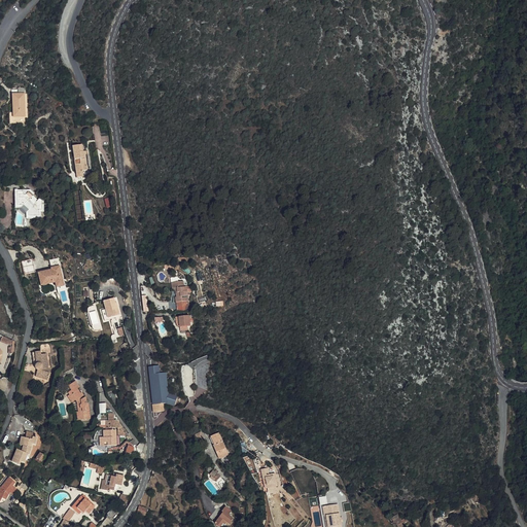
[(25,94),(12,94),(12,112),(12,117),(25,116),(25,94)]
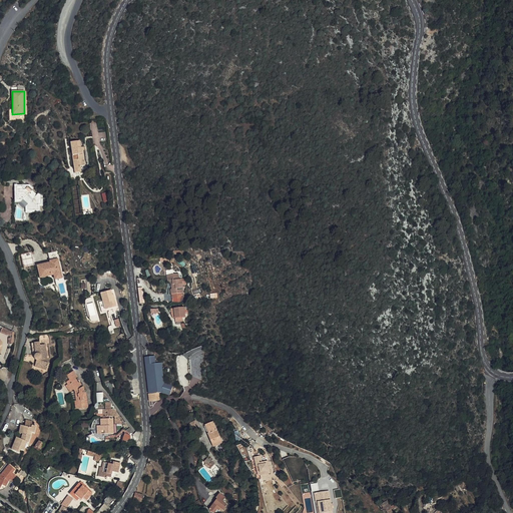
[(9,119),(24,119),(24,113),(12,114),(12,109),(9,109),(9,119)]
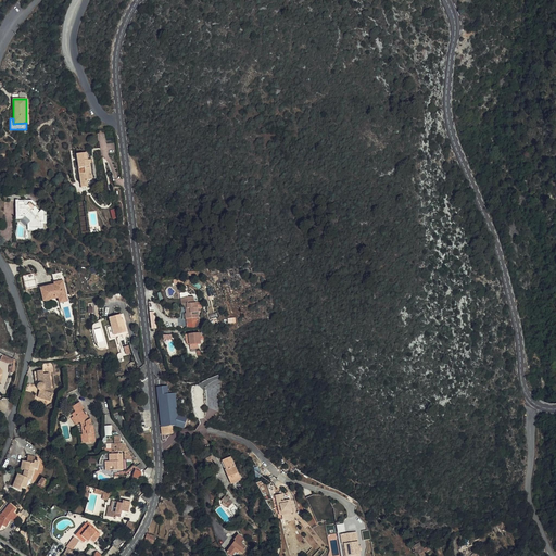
[(87,151),(77,152),(83,187),(88,186),(87,179),(92,178),(90,159),(88,160),(87,151)]
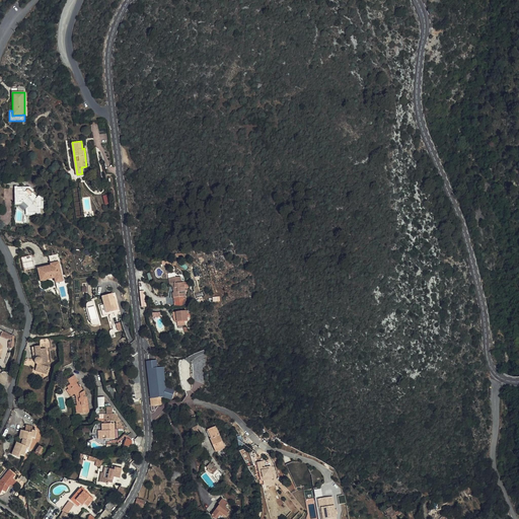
[(21,190),(16,190),(16,193),(15,200),(15,203),(21,203),(26,208),(25,214),(36,214),(36,209),(40,209),(40,200),(36,197),(31,202),(27,198),(31,194),(28,191),(25,190),(25,194),(21,194),(21,190)]
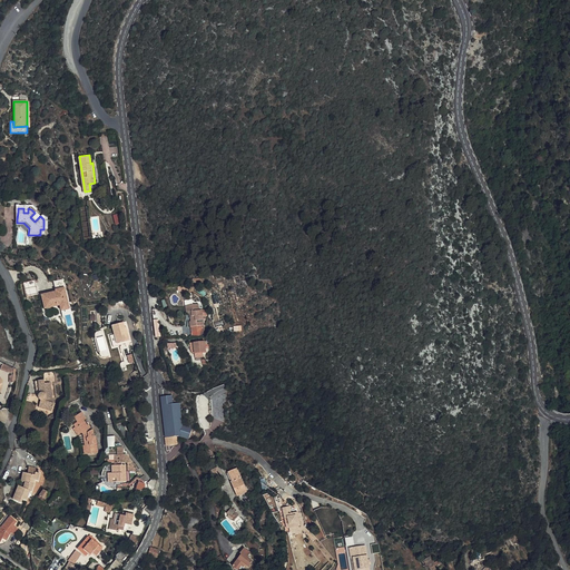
[(62,279),(53,282),(56,292),(41,295),(45,308),(60,305),(62,315),(70,314),(62,279)]
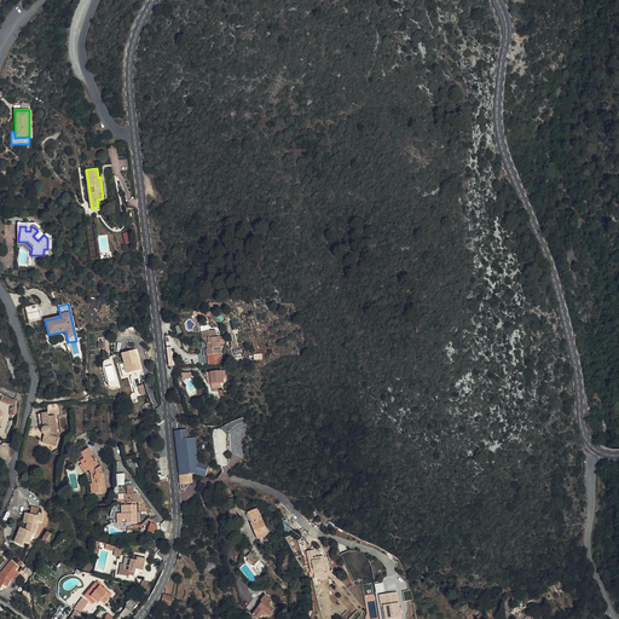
[(36,305),(25,308),(29,320),(40,318),(36,305)]
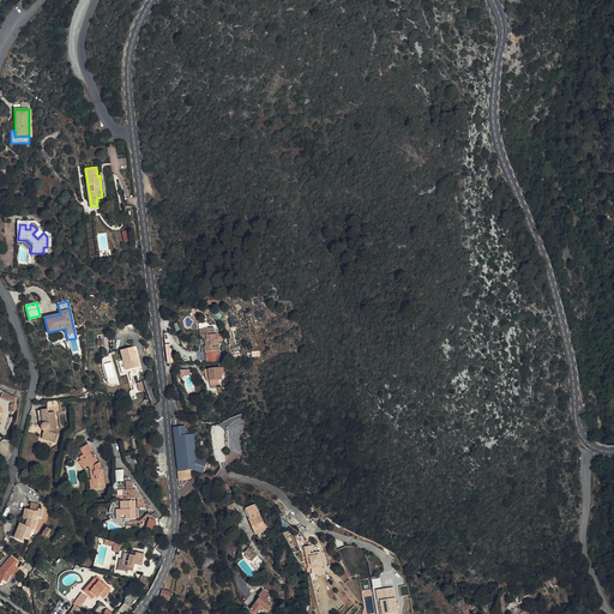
[(216,339),(215,327),(202,329),(203,337),(208,337),(208,348),(206,348),(206,354),(209,354),(209,360),(221,359),(220,351),(217,351),(217,348),(220,347),(218,339),(216,339)]
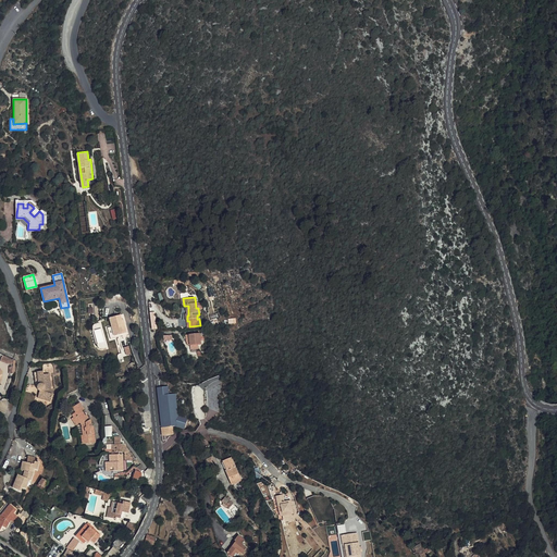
[(113,338),(126,335),(124,325),(122,325),(121,318),(109,320),(111,329),(113,338)]
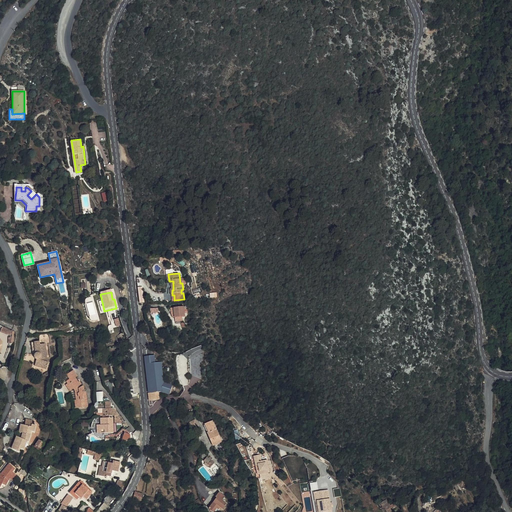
[(185,317),(184,307),(174,308),(174,318),(185,317)]
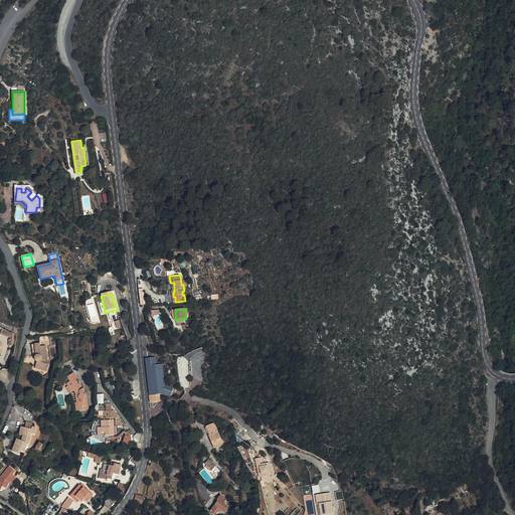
[(0,333),(10,337),(12,331),(2,328),(0,333)]
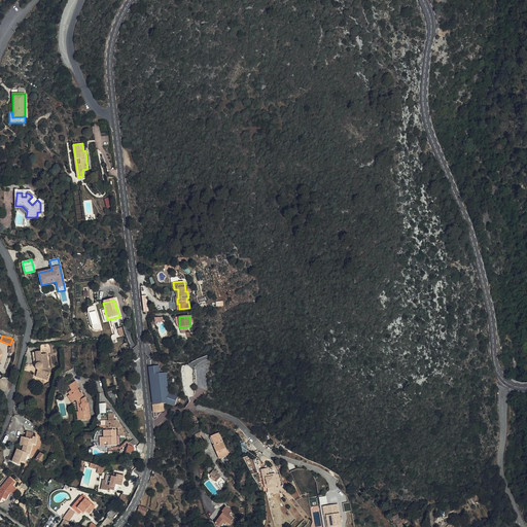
[(43,373),(43,371),(47,370),(46,356),(51,355),(50,345),(39,346),(40,353),(32,354),(33,366),(36,365),(35,369),(35,370),(36,372),(37,373),(35,379),(46,382),(49,375),(48,375),(43,373)]
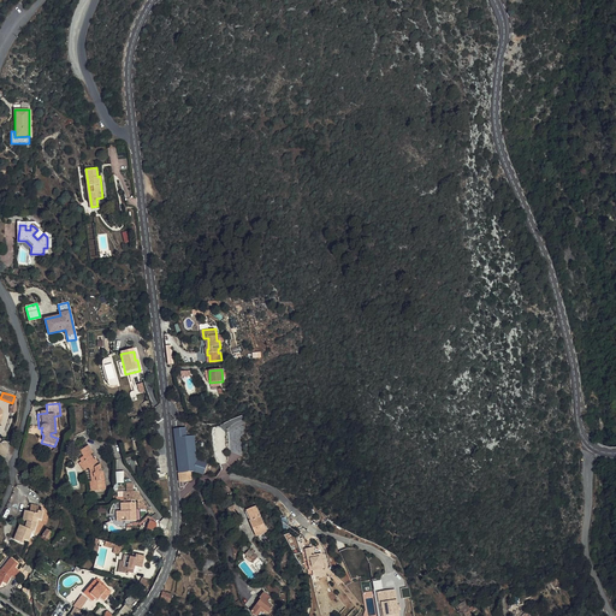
[(202,472),(202,471),(207,472),(209,461),(197,458),(195,434),(187,436),(185,427),(173,427),(179,480),(184,480),(191,480),(190,472),(202,472)]
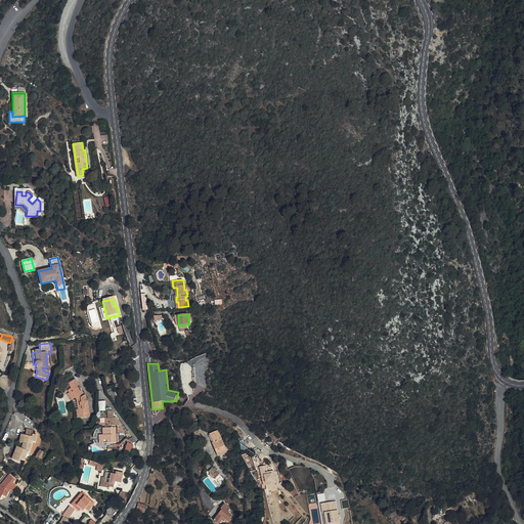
[(70,394),(74,392),(77,396),(79,409),(77,410),(78,418),(91,416),(88,401),(87,401),(86,396),(85,395),(83,394),(82,394),(80,393),(76,387),(79,386),(76,380),(68,384),(71,389),(68,390),(70,394)]
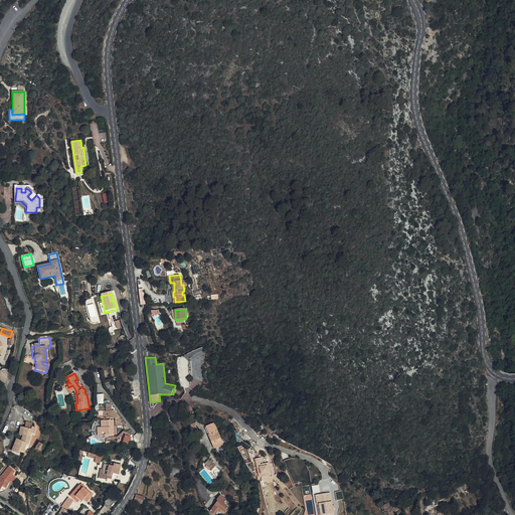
[(66,383),(64,385),(69,393),(75,389),(72,385),(68,387),(66,383)]
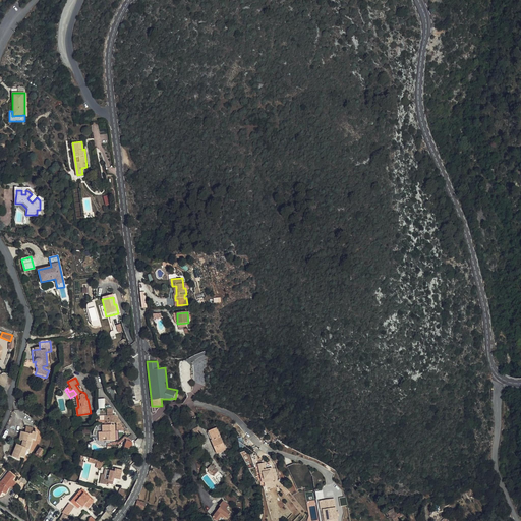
[(117,422),(117,427),(122,427),(118,417),(114,414),(114,409),(107,409),(108,416),(111,416),(111,422),(117,422)]
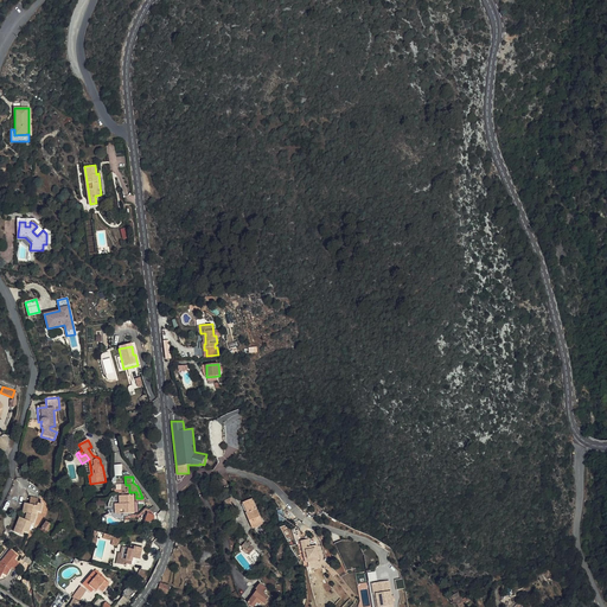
[(129,512),(129,508),(135,508),(135,494),(120,494),(120,503),(116,503),(116,512),(129,512)]
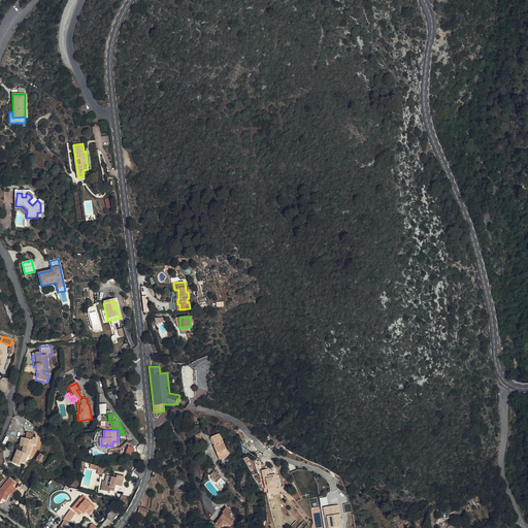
[(246,444),(251,441),(239,430),(236,434),(246,444)]
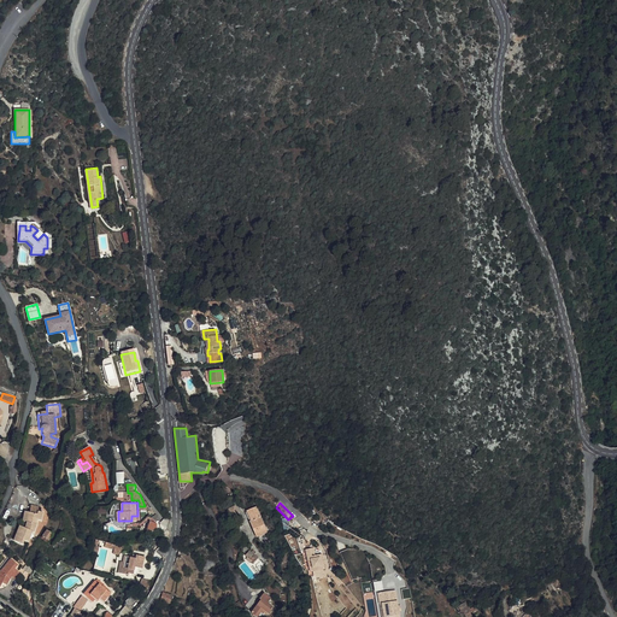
[(25,511),(37,515),(39,512),(40,509),(28,504),(25,511)]
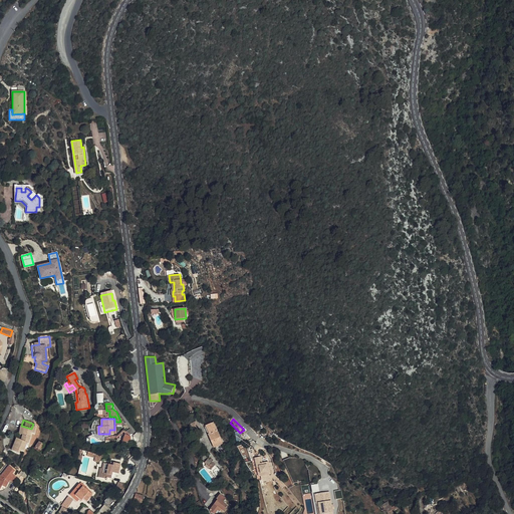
[(197,422),(191,424),(195,432),(201,429),(197,422)]
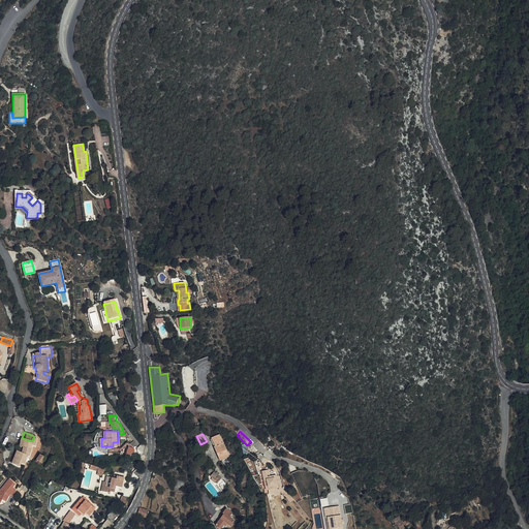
[(230,456),(221,435),(213,438),(217,446),(214,447),(220,461),(230,456)]
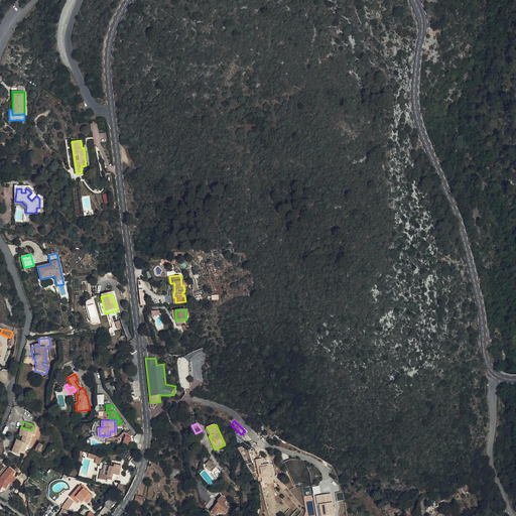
[(14,439),(7,452),(14,456),(16,453),(18,455),(22,447),(20,446),(22,443),(26,446),(30,439),(29,439),(30,435),(33,437),(36,430),(32,428),(31,430),(21,427),(19,435),(22,436),(19,441),(14,439)]
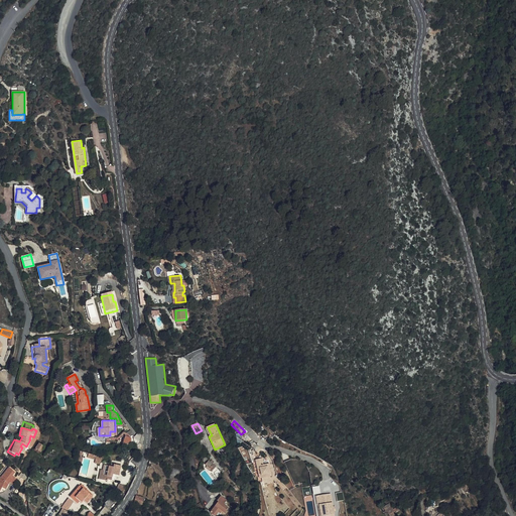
[(37,455),(42,447),(37,443),(31,450),(37,455)]
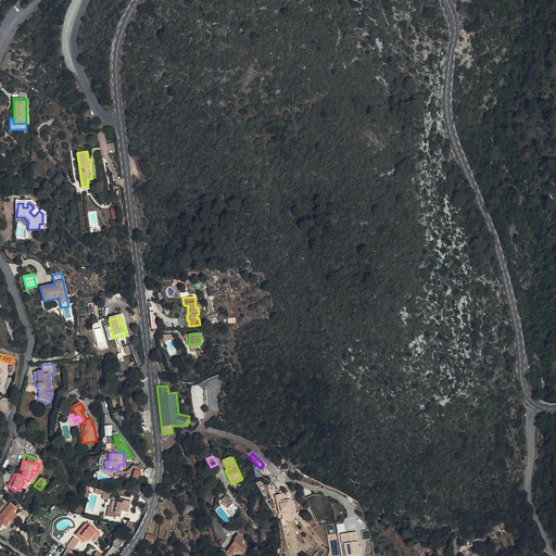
[(60,487),(52,482),(45,493),(49,496),(52,492),(54,494),(57,492),(60,487)]
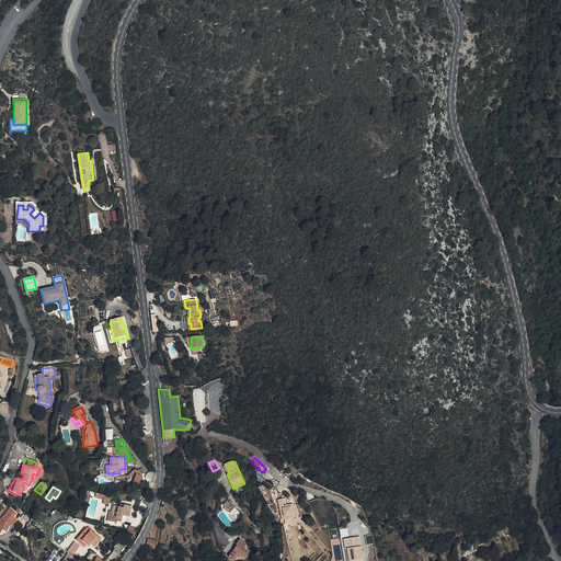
[(110,502),(113,493),(109,492),(106,493),(104,493),(102,493),(100,493),(98,492),(95,499),(110,502)]
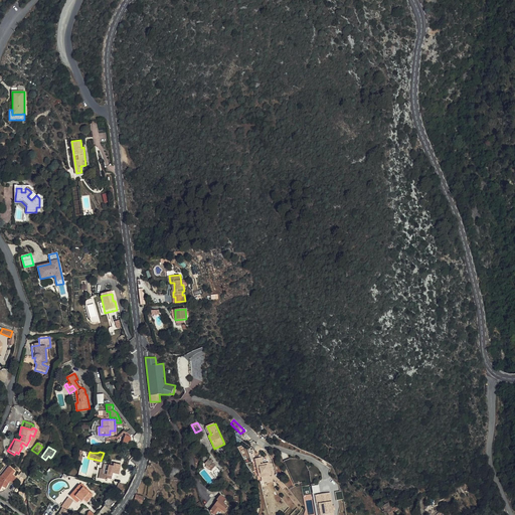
[(207,468),(212,464),(214,462),(212,460),(210,462),(208,460),(204,465),(207,468)]
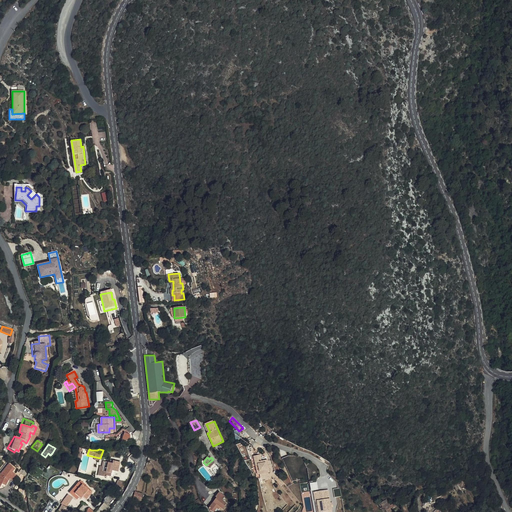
[(258,458),(250,460),(252,470),(255,469),(260,468),(258,463),(259,463),(258,458)]
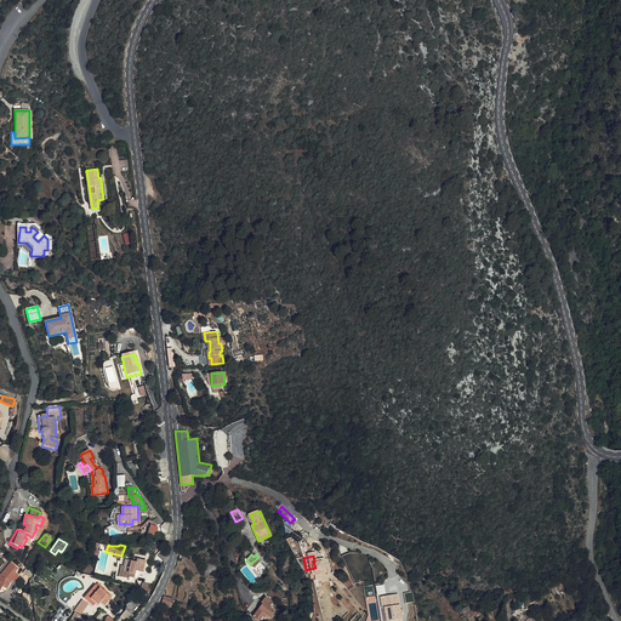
[(136,562),(125,559),(124,565),(121,565),(119,576),(129,579),(129,576),(132,577),(134,570),(142,573),(146,559),(137,558),(136,562)]
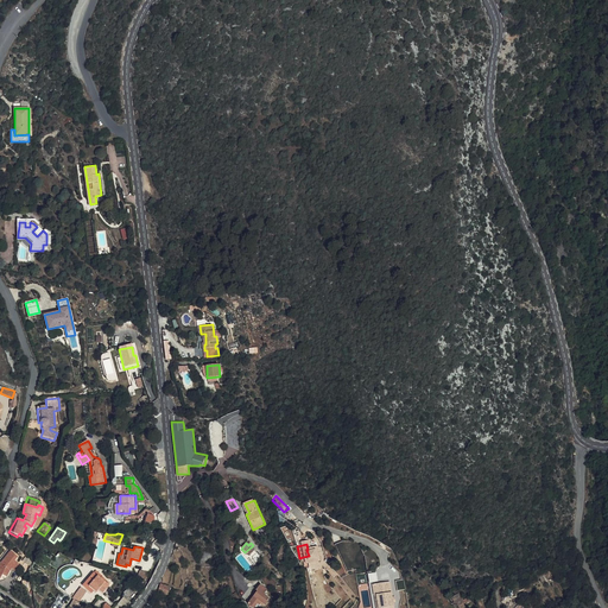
[(251,548),(245,552),(247,553),(249,557),(254,551),(251,548)]
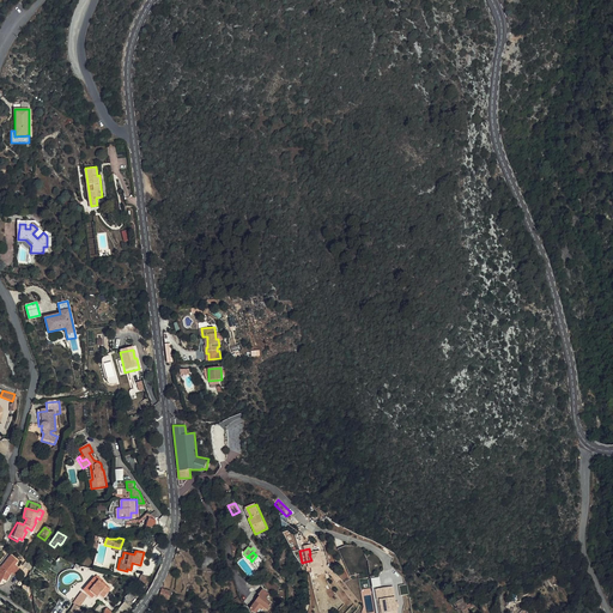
[(0,577),(4,574),(7,577),(13,571),(7,565),(11,562),(4,556),(0,558),(0,577)]
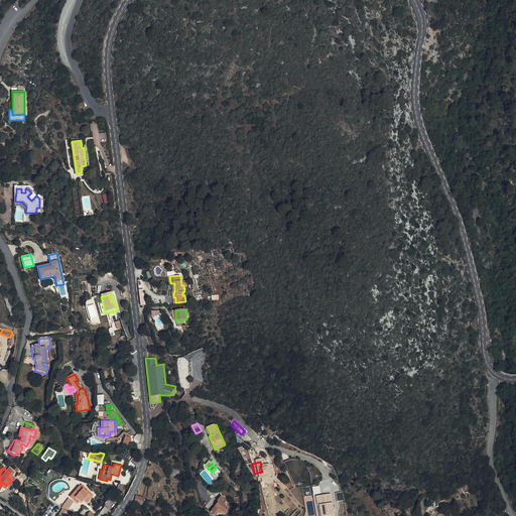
[(81,485),(71,497),(78,503),(82,499),(86,503),(91,497),(85,491),(86,490),(86,489),(81,485)]
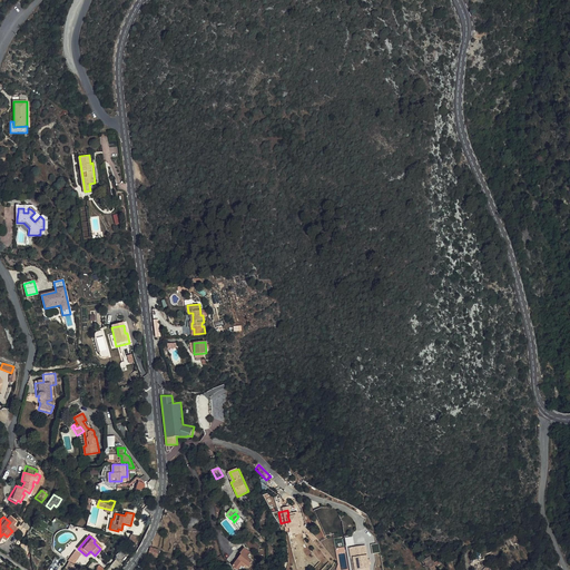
[(244,556),(245,556),(234,569),(241,569),(242,569),(243,569),(245,569),(247,568),(251,569),(254,564),(249,561),(254,556),(247,550),(244,556)]
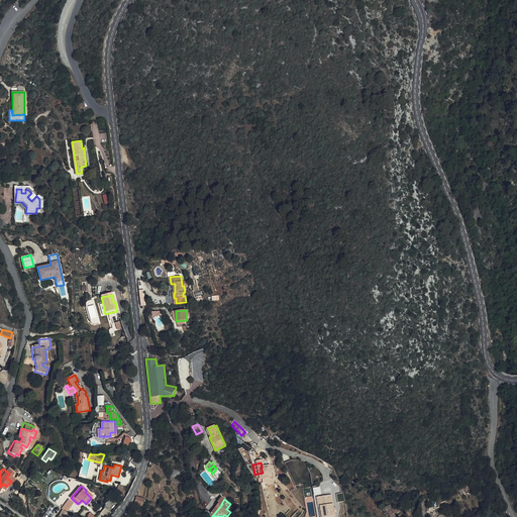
[(142,508),(144,502),(136,500),(134,506),(142,508)]
